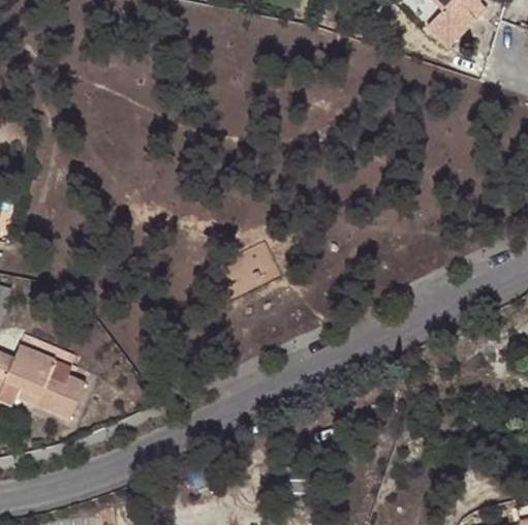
[(439,7),(432,0),(413,0),(430,17),(439,7)]
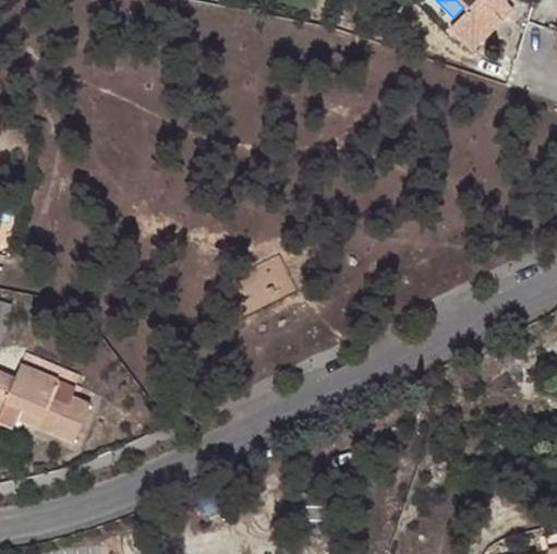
[(456,0),(463,8),(453,17),(448,23),(470,45),(499,16),(492,8),(498,0),(456,0)]
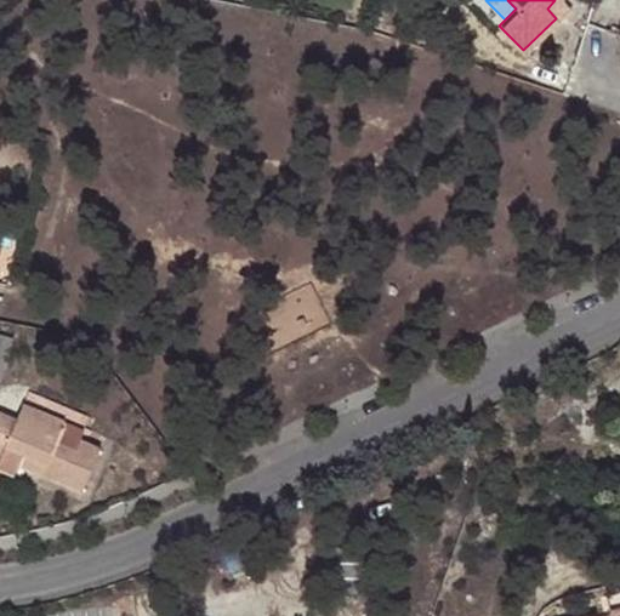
[(0,376),(11,337),(0,334),(0,376)]
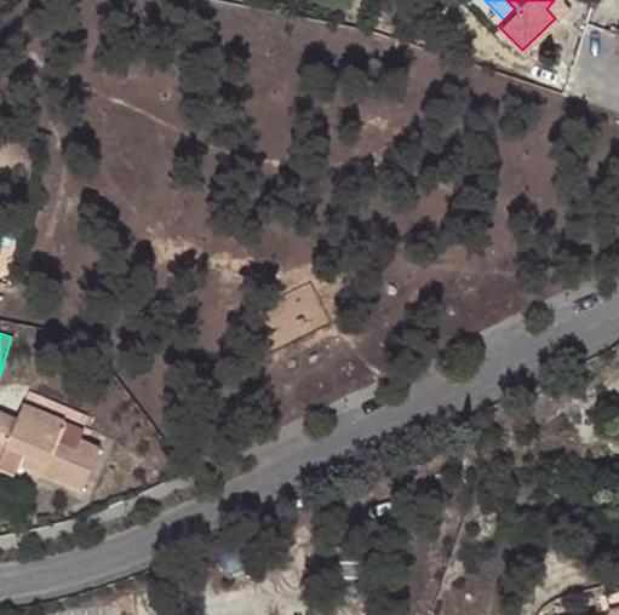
[(84,489),(101,447),(79,438),(75,448),(57,440),(64,420),(23,403),(17,418),(0,409),(0,459),(5,448),(22,455),(45,465),(41,472),(84,489)]
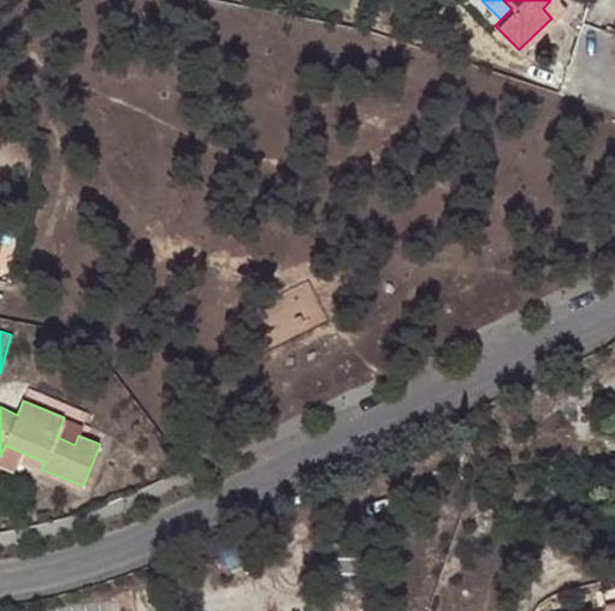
[(75,445),(78,435),(82,425),(64,417),(57,437),(75,445)]
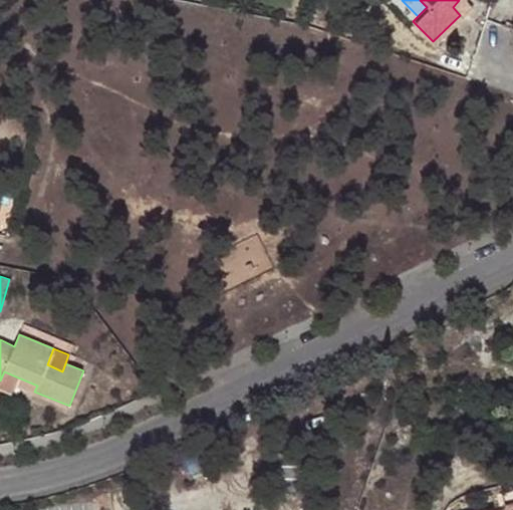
[(18,377),(16,384),(34,392),(37,386),(18,377)]
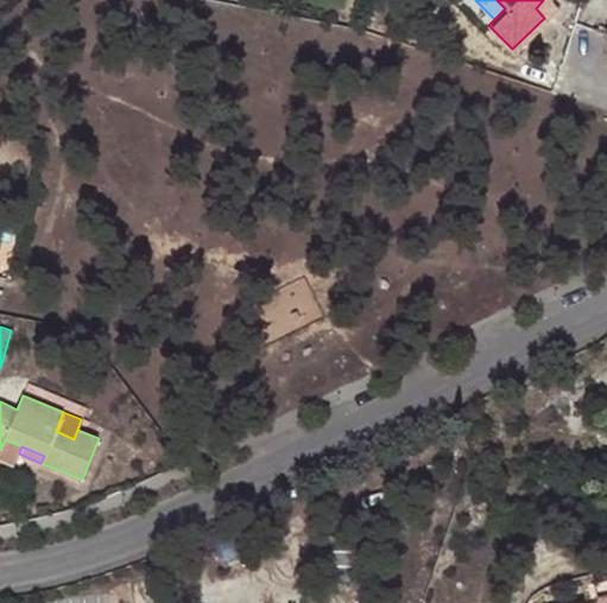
[(353,526),(316,527),(316,570),(353,570),(353,526)]
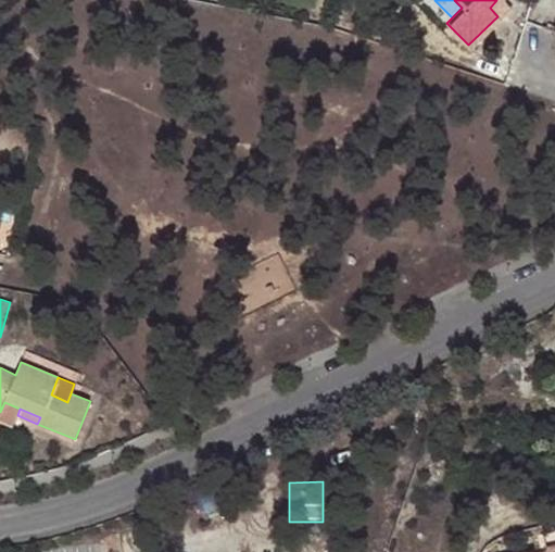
[(546,551),(554,551),(554,538),(544,541),(546,551)]
